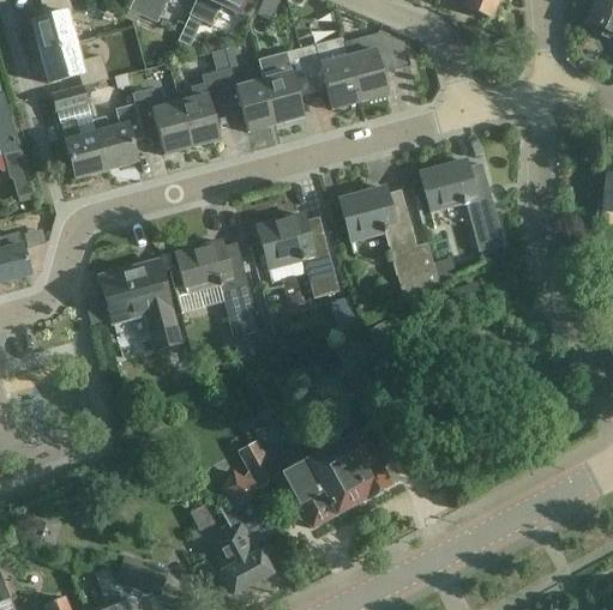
[(41,50),(76,41),(67,11),(73,8),(70,0),(41,0),(46,17),(32,20),(41,50)]
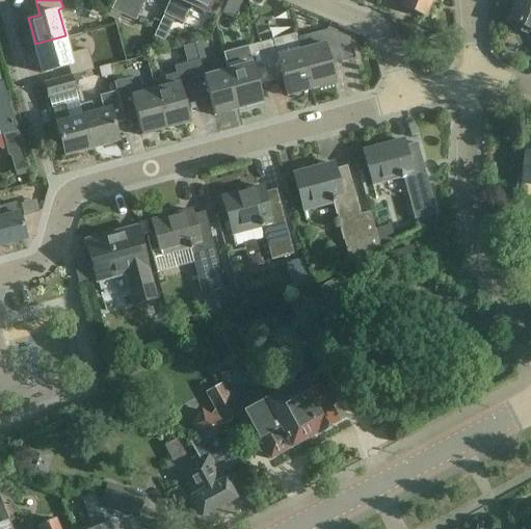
[(113,0),(111,5),(136,18),(144,0),(113,0)]
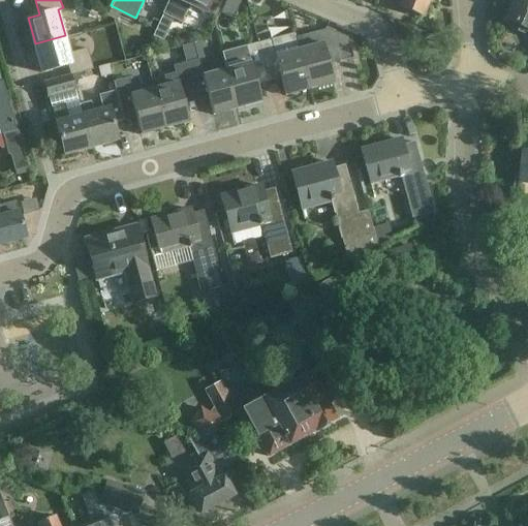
[(167,0),(162,10),(182,20),(189,4),(206,11),(211,0),(167,0)]
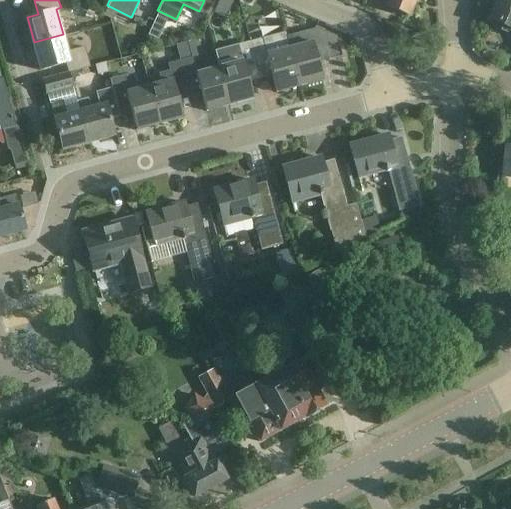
[(381,0),(386,2),(385,4),(408,14),(414,0),(381,0)]
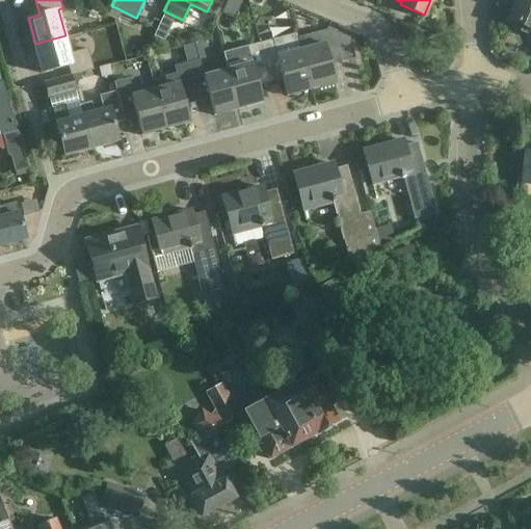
[(520,0),(511,19),(526,25),(525,29),(530,31),(530,0),(520,0)]
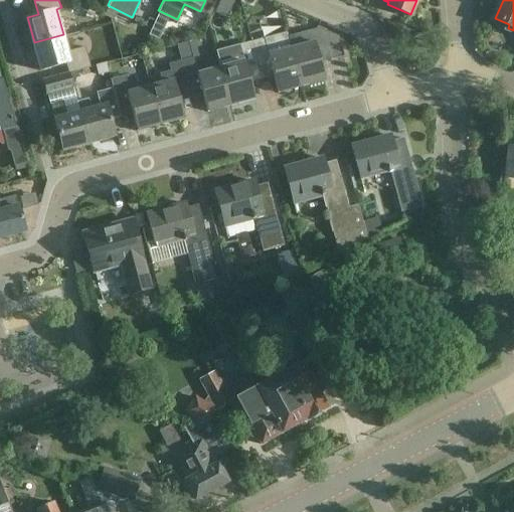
[(289,34),(302,83),(326,77),(321,58),(344,52),(339,33),(325,28),(319,26),(289,34)]
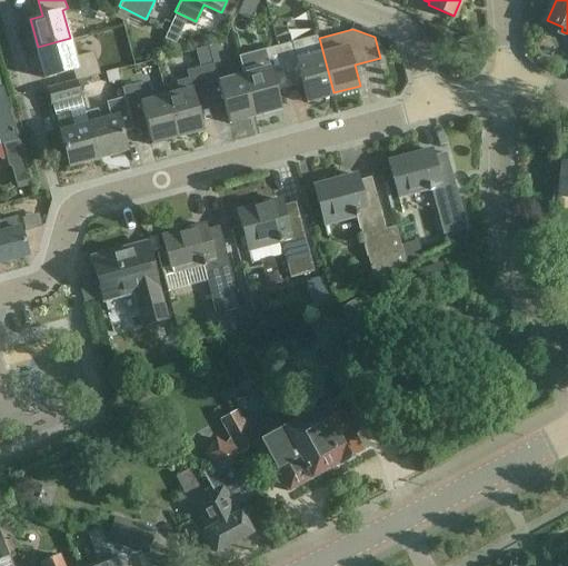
[(334,92),(319,38),(317,32),(304,36),(278,43),(286,70),(299,67),(308,100),(334,92)]
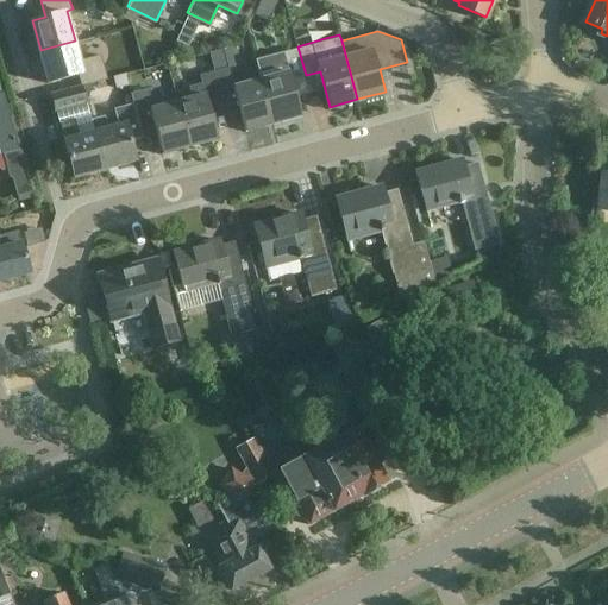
[(82,83),(108,76),(101,51),(80,57),(75,41),(41,50),(49,81),(79,73),(81,82),(82,83)]
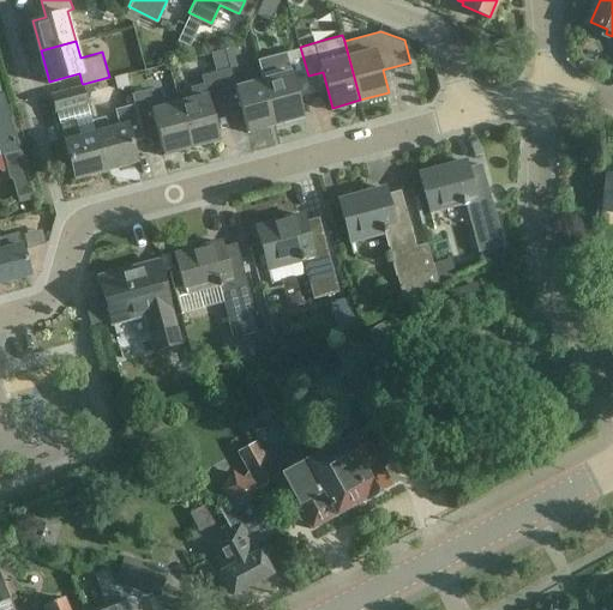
[(264,78),(263,79),(236,85),(232,66),(227,46),(211,49),(216,70),(224,100),(239,95),(248,131),(276,122),(264,78)]
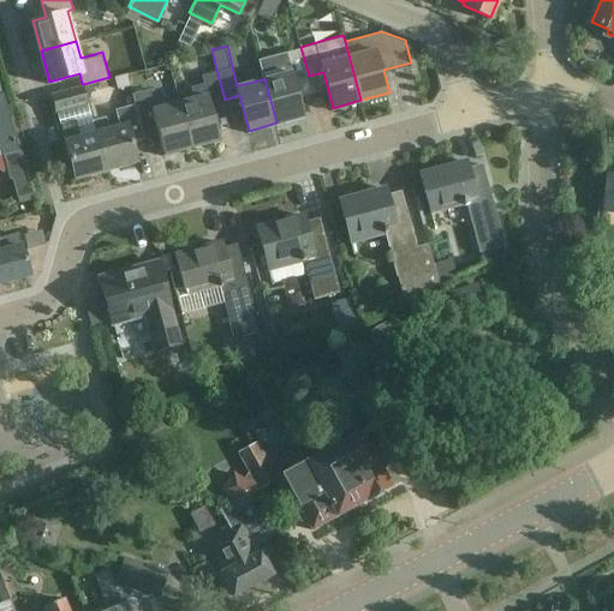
[(258,59),(263,79),(264,78),(276,123),(304,115),(294,79),(309,76),(300,47),(286,51),(258,59)]
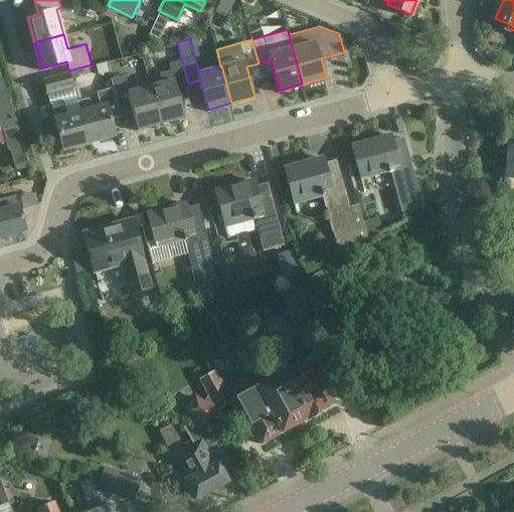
[(163,81),(151,86),(161,123),(184,116),(176,87),(188,83),(181,58),(169,61),(171,68),(160,70),(163,81)]
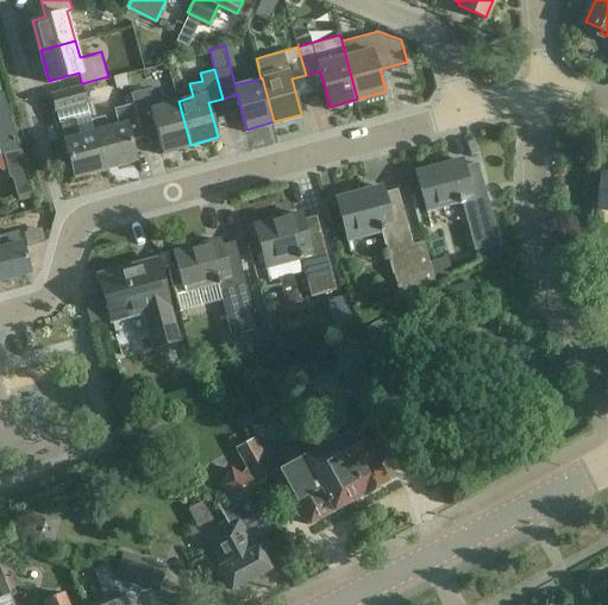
[(56,109),(87,101),(85,88),(82,83),(81,82),(80,82),(51,90),(56,109)]
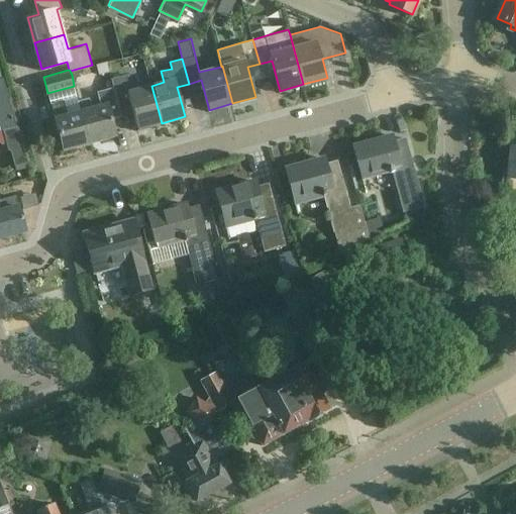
[(126,74),(112,78),(118,103),(129,100),(137,129),(162,123),(151,86),(130,91),(126,74)]
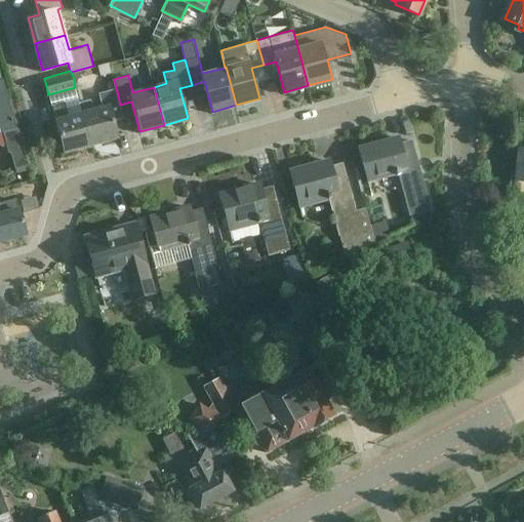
[(78,102),(90,145),(116,137),(112,120),(123,116),(120,105),(114,79),(106,81),(109,89),(97,92),(102,106),(93,109),(90,98),(79,102),(78,102)]
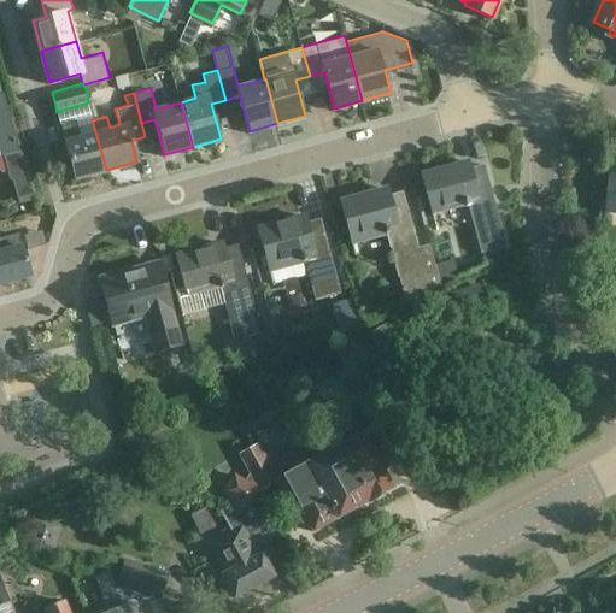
[(92,115),(60,123),(65,140),(64,140),(75,178),(106,170),(92,119),(93,119),(92,115)]
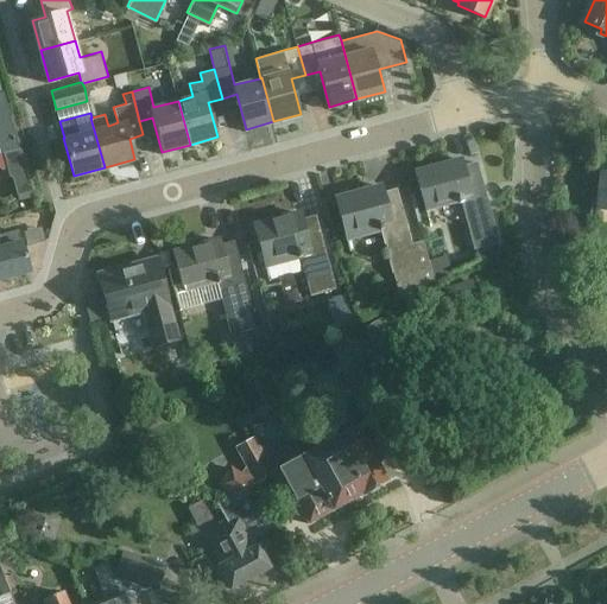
[(32,188),(20,147),(4,152),(10,175),(12,173),(17,191),(19,198),(32,195),(31,189),(32,188)]
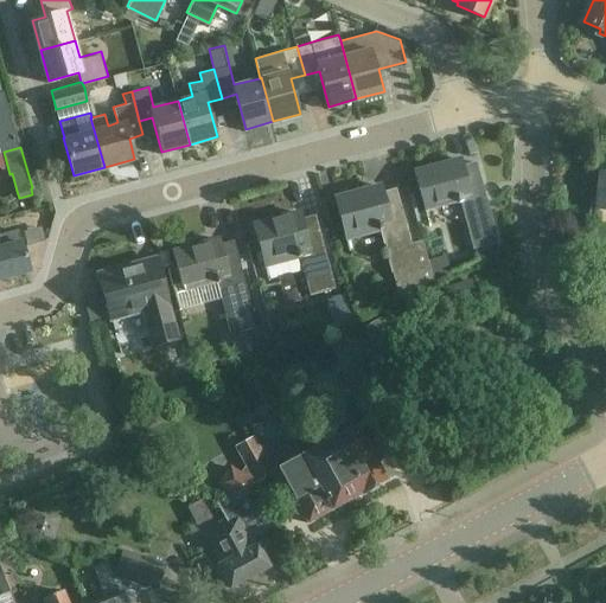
[(463,164),(461,156),(414,170),(426,207),(457,199),(458,201),(460,200),(473,248),(499,239),(477,159),(463,164)]
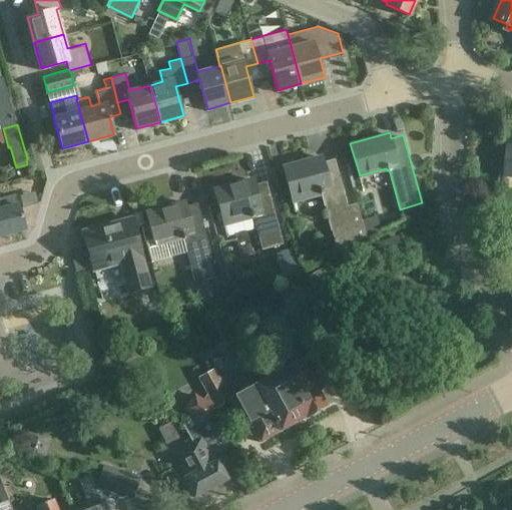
[(323,161),(322,155),(284,166),(293,202),(322,194),(325,203),(332,231),(338,248),(367,236),(357,200),(347,203),(335,158),(323,161)]
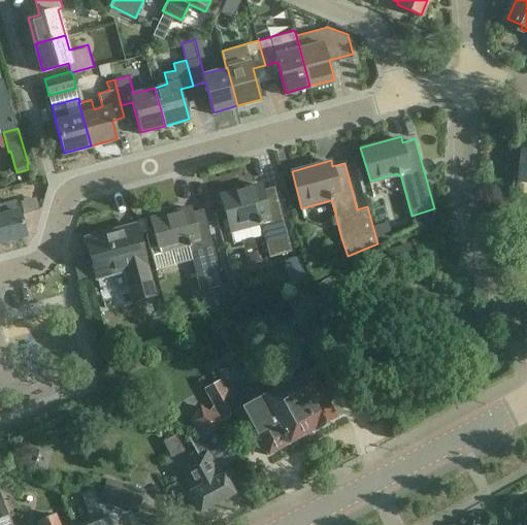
[(260,183),(221,193),(230,229),(261,221),(270,255),(292,250),(274,185),(261,188),(260,183)]
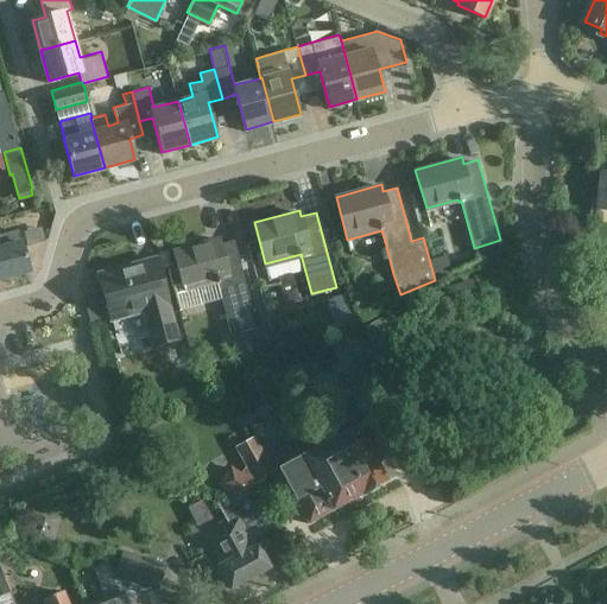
[(0,277),(29,268),(21,240),(18,229),(0,233),(0,277)]
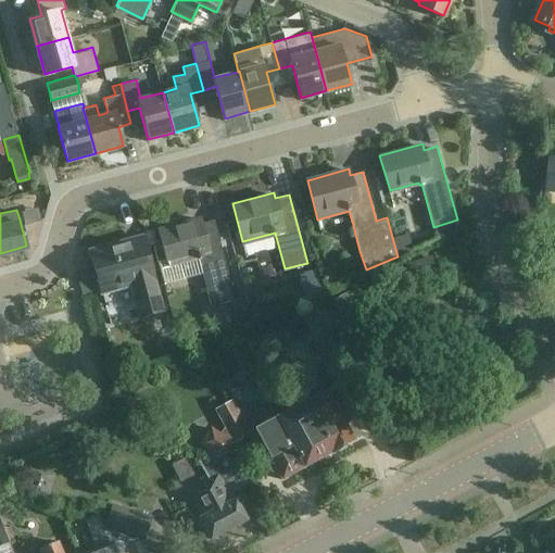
[(202,224),(201,218),(159,229),(168,265),(199,258),(212,304),(236,299),(215,221),(202,224)]
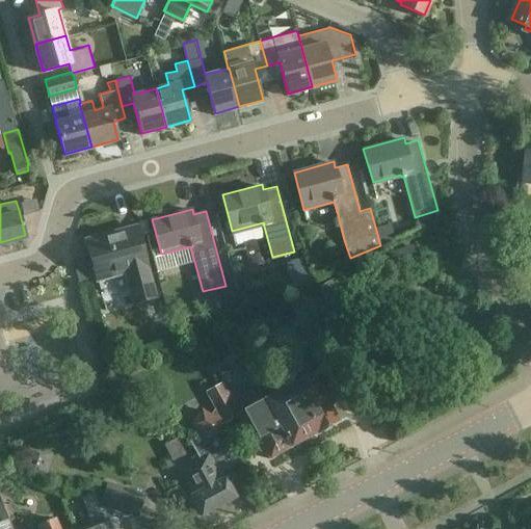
[(87,243),(89,252),(97,279),(125,270),(134,303),(154,298),(144,265),(147,265),(136,230),(87,243)]
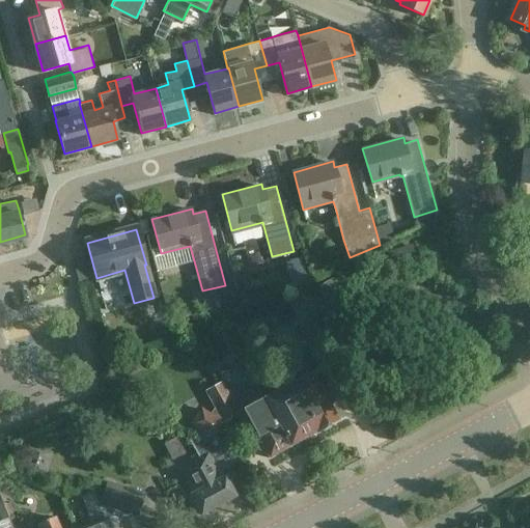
[(418,257),(413,242),(388,250),(393,266),(418,257)]
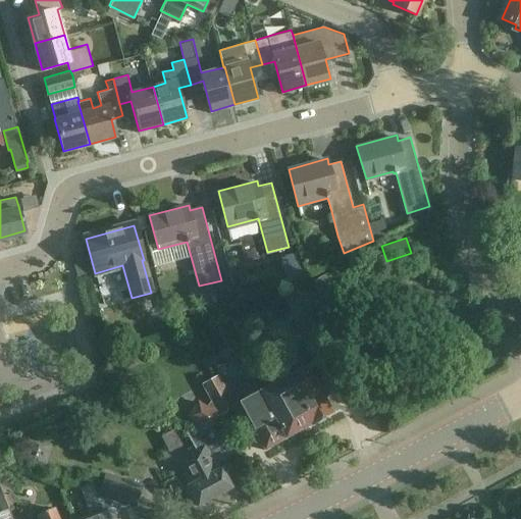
[(305,365),(240,402),(265,448),(316,419),(320,422),(326,418),(326,414),(330,411),(323,398),(334,392),(324,374),(316,360),(305,365)]
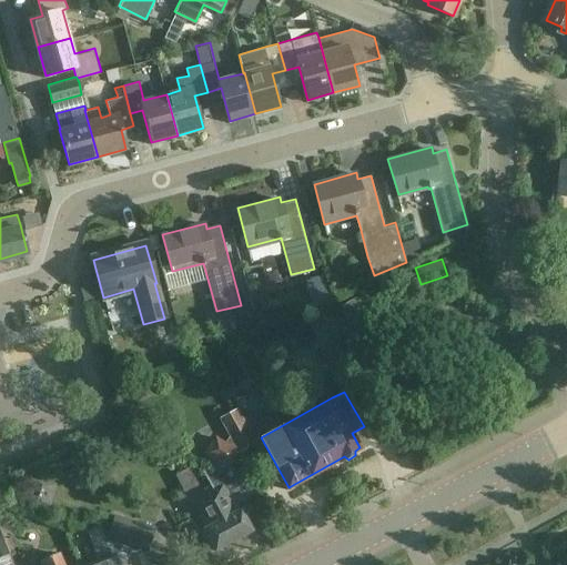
[(225,440),(215,434),(204,451),(229,467),(240,450),(257,441),(238,406),(220,416),(230,434),(225,440)]
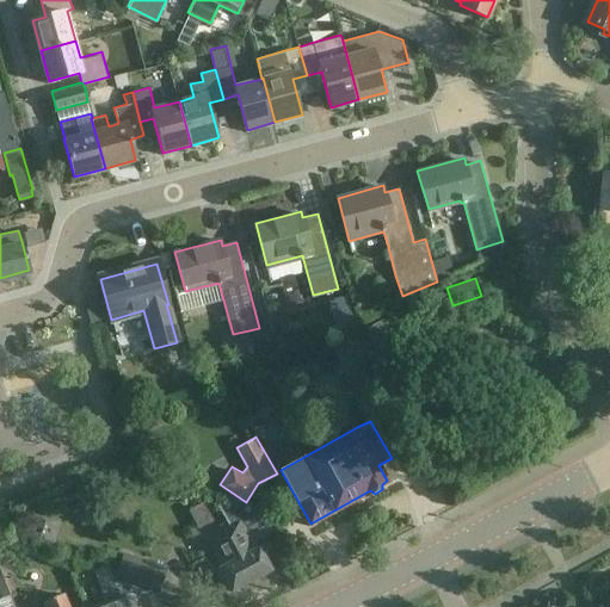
[(258,507),(246,502),(221,494),(219,503),(229,525),(207,537),(222,567),(220,568),(232,589),(270,568),(259,547),(256,549),(251,540),(270,530),(258,507)]
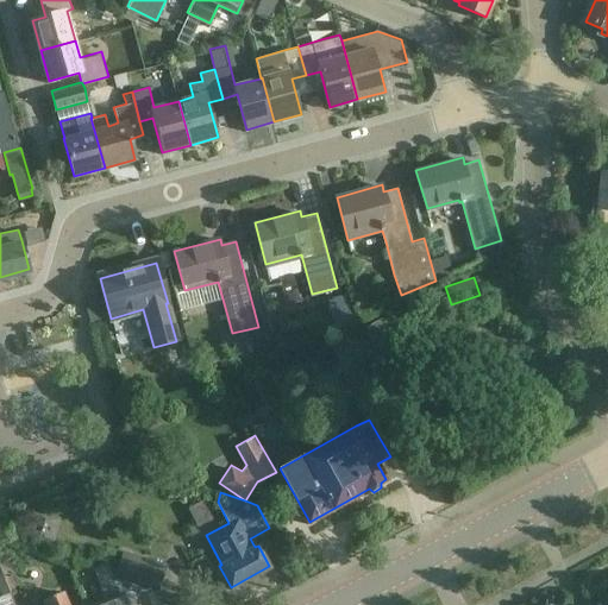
[(125,550),(118,573),(158,586),(165,563),(125,550)]
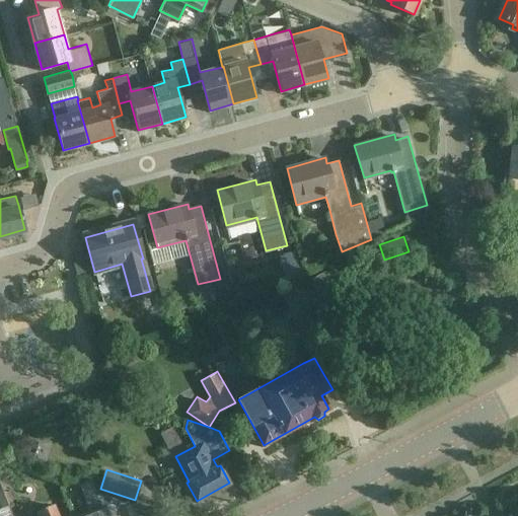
[(0,481),(0,506),(9,504),(4,491),(0,481)]
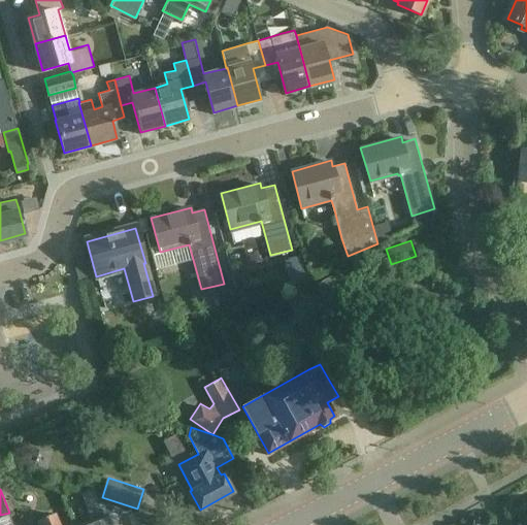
[(93,519),(78,524),(160,524),(158,518),(133,511),(99,500),(97,500),(99,505),(89,510),(93,519)]
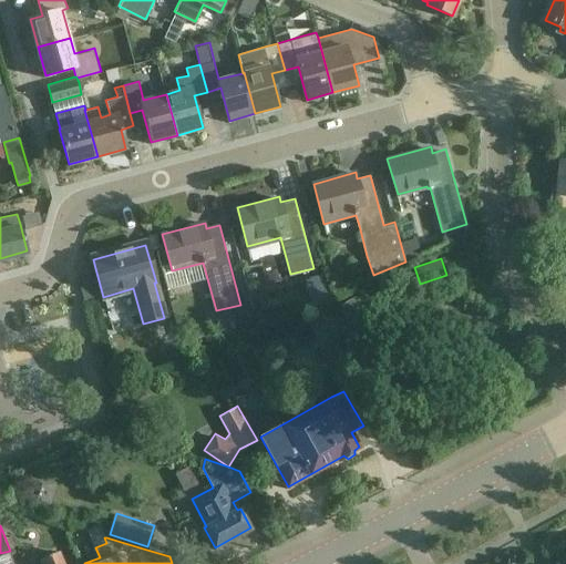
[(64,563),(59,551),(40,559),(42,563),(64,563)]
